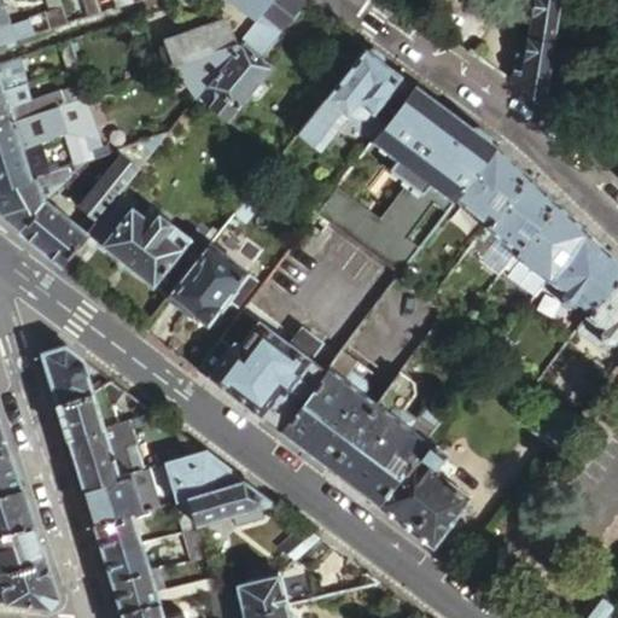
[(42,0),(46,11),(58,7),(54,0),(42,0)]
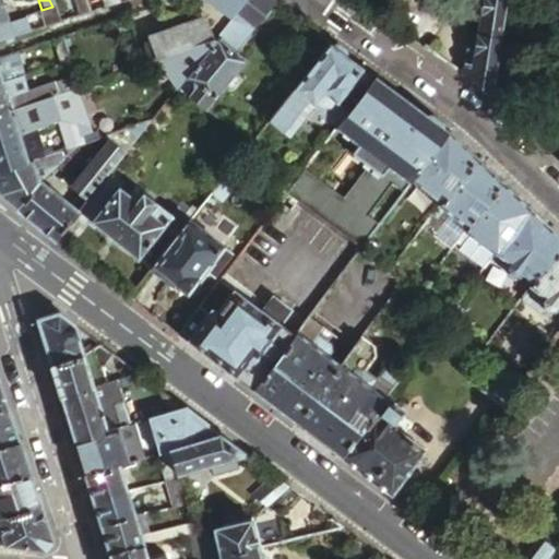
[(88,11),(84,0),(76,0),(74,11),(76,15),(88,11)]
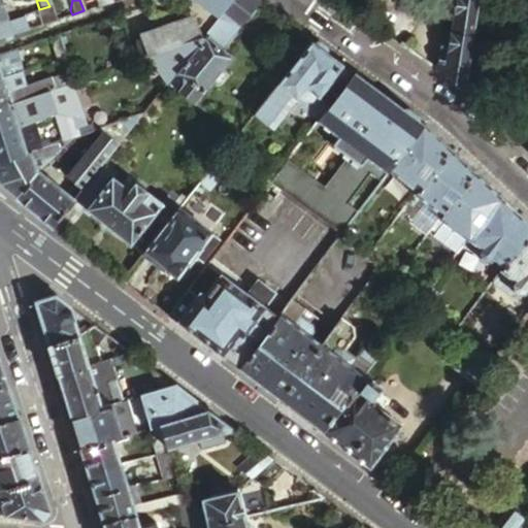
[(256,0),(229,0),(220,13),(203,34),(167,79),(193,100),(229,54),(220,46),(256,0)]
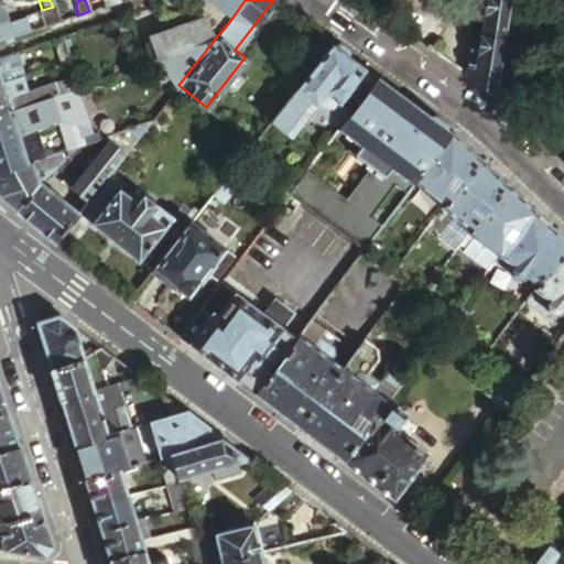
[(215,0),(235,14),(245,0),(215,0)]
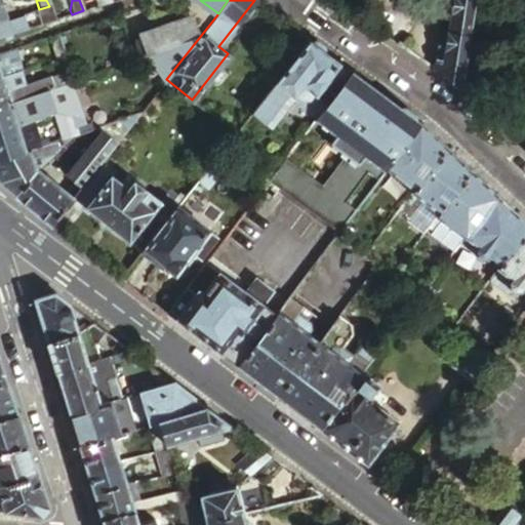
[(460,87),(473,0),(453,0),(448,29),(440,34),(434,69),(460,87)]
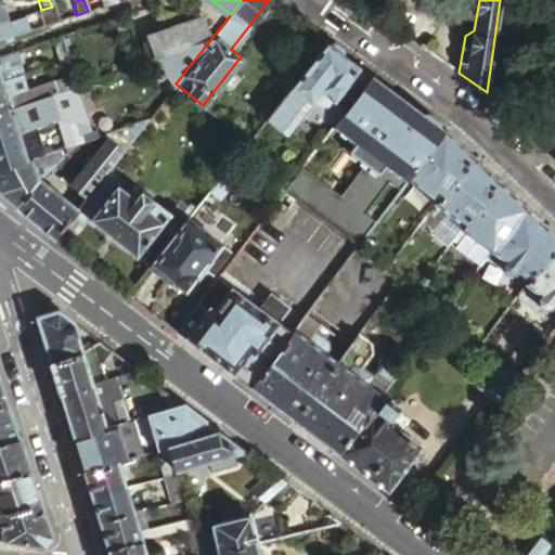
[(41,10),(46,25),(56,21),(52,7),(41,10)]
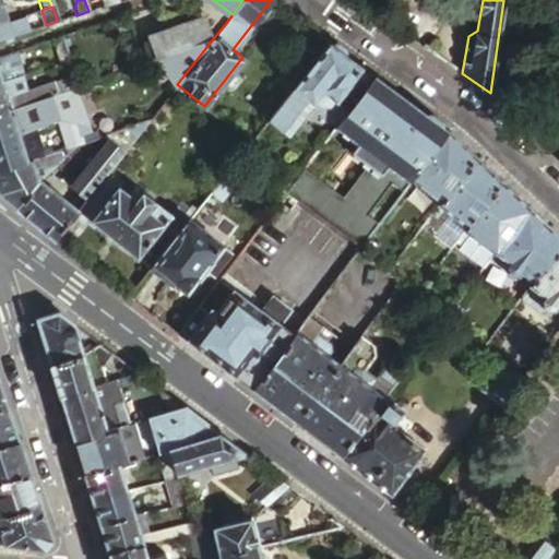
[(159,56),(215,36),(204,14),(191,20),(183,22),(180,13),(179,11),(169,14),(173,25),(150,33),(157,57),(159,56)]
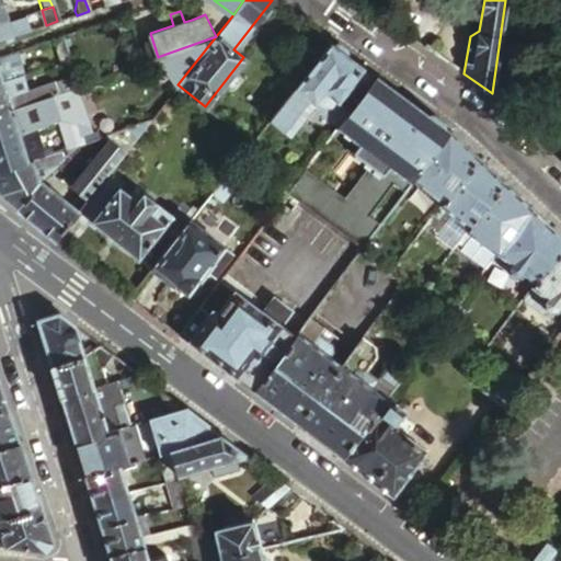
[(184,22),(192,20),(189,11),(181,13),(184,22)]
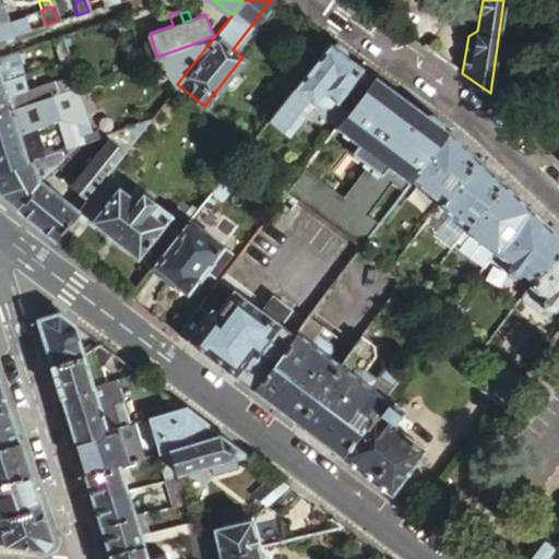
[(0,39),(12,36),(8,22),(0,23),(0,39)]
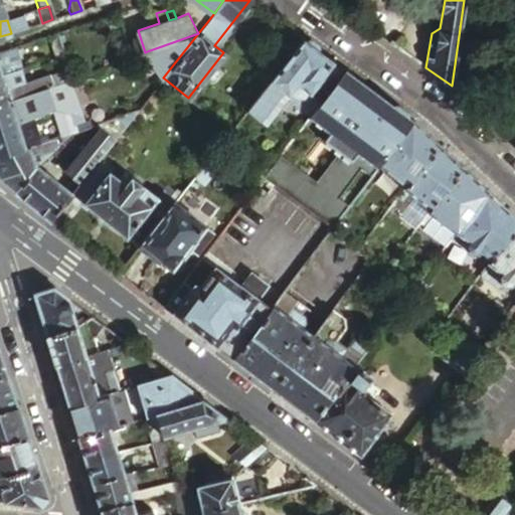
[(56,57),(64,54),(56,32),(48,34),(56,57)]
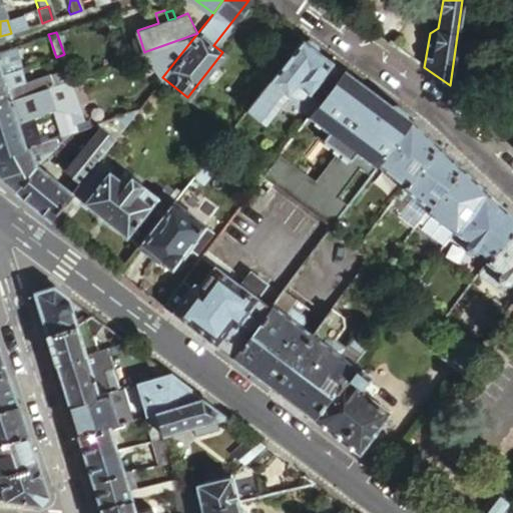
[(162,77),(197,33),(146,51),(162,77)]
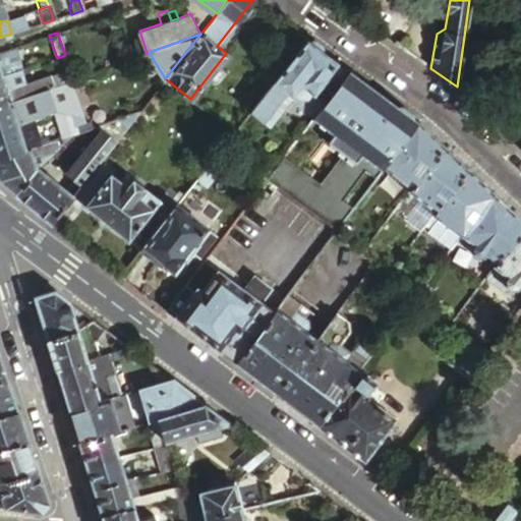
[(347,68),(307,39),(249,110),(262,120),(274,106),(280,110),(294,93),(302,82),(311,91),(324,100),(347,68)]
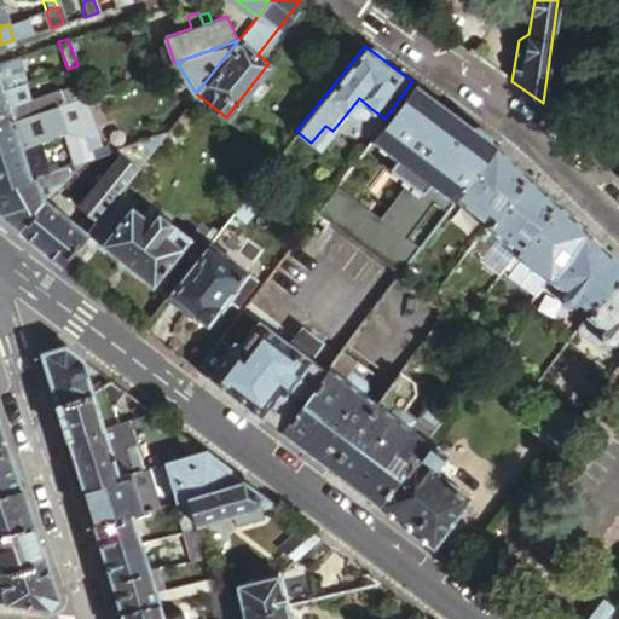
[(412,81),(385,119),(342,174),(343,174),(317,209),(399,271),(455,198),(496,143),(495,142),(412,81)]
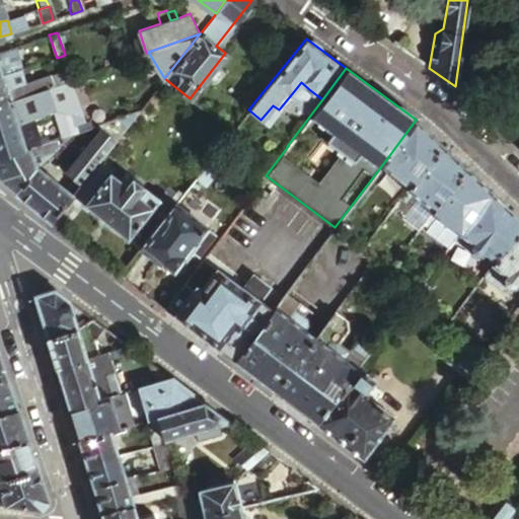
[(0,103),(22,96),(53,86),(49,75),(3,90),(0,80),(0,103)]
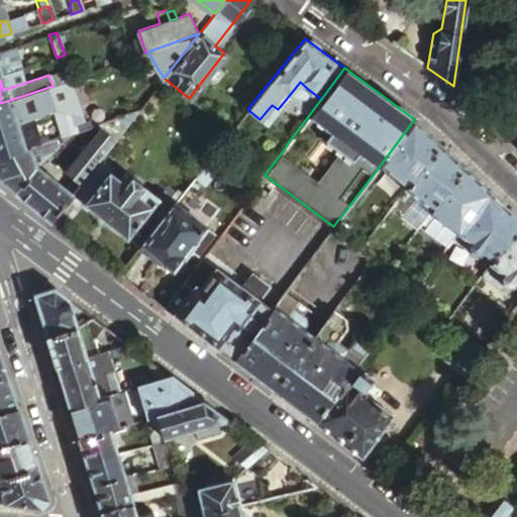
[(304,95),(309,90),(300,82),(292,92),(297,97),(304,95)]
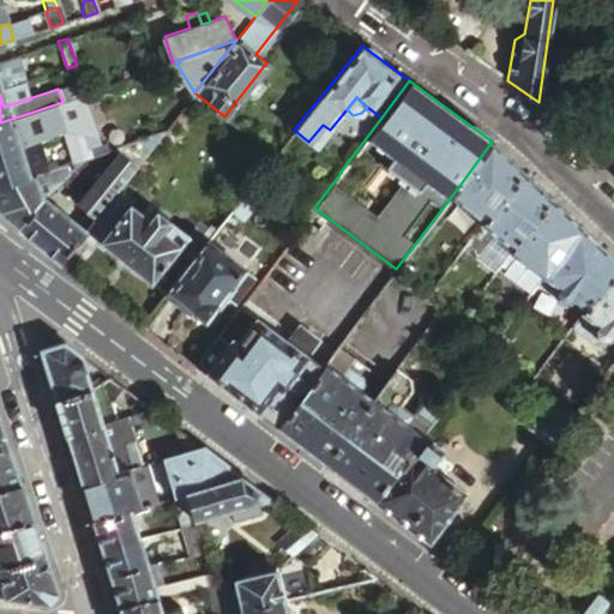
[(0,122),(0,155),(16,150),(34,143),(35,142),(26,114),(0,122)]
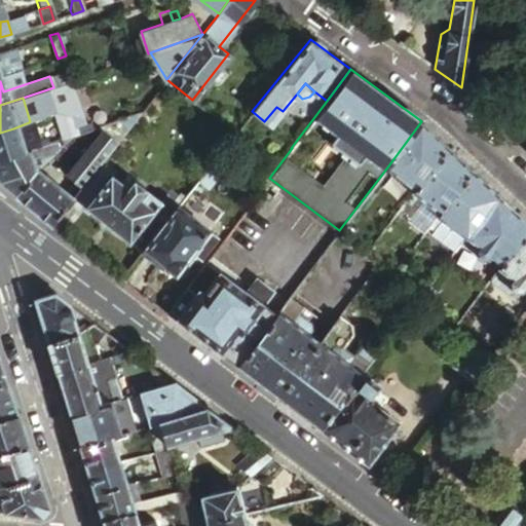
[(71,136),(77,134),(75,125),(71,114),(53,111),(63,139),(71,136)]
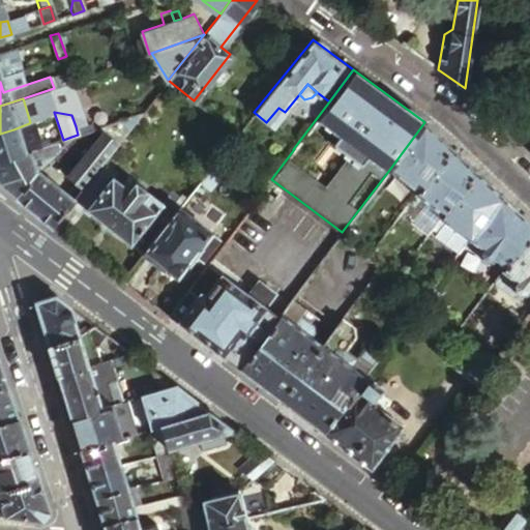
[(140,114),(115,122),(117,130),(112,137),(108,133),(101,135),(70,174),(84,184),(100,165),(140,114)]
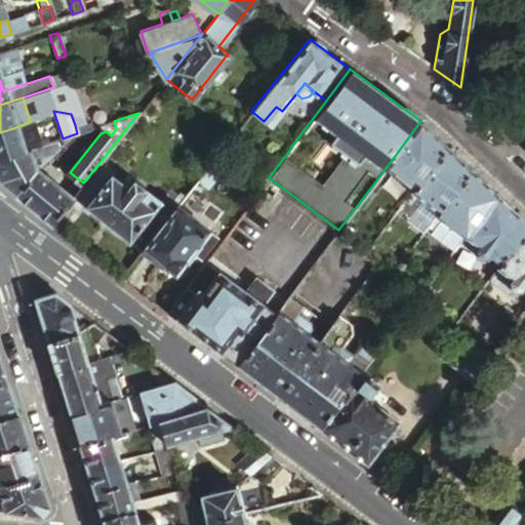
[(446,145),(420,121),(386,168),(412,190),(446,145)]
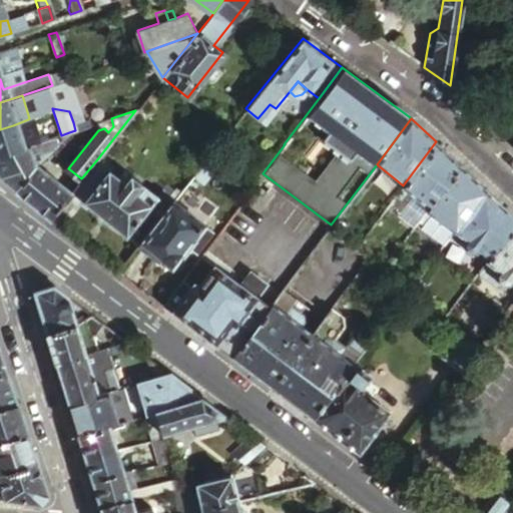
[(0,129),(0,154),(22,148),(20,143),(34,139),(28,119),(13,125),(0,129)]
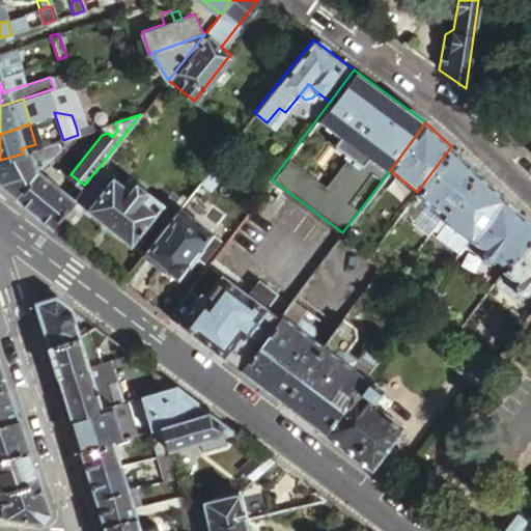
[(88,123),(76,127),(78,135),(90,131),(88,123)]
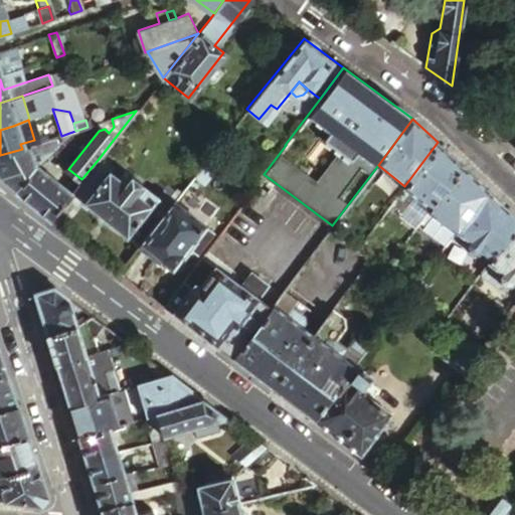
[(0,178),(14,190),(37,165),(69,133),(61,136),(22,149),(0,155),(0,178)]
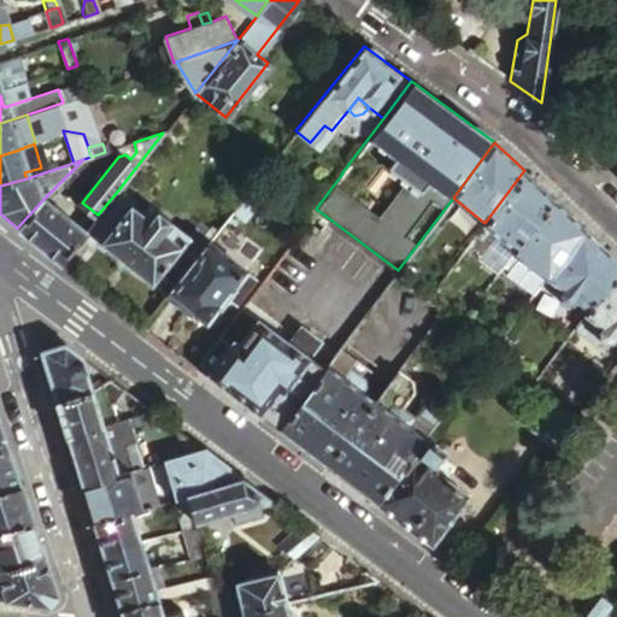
[(485,223),(475,235),(481,241),(488,231),(513,251),(553,199),(524,170),(485,223)]
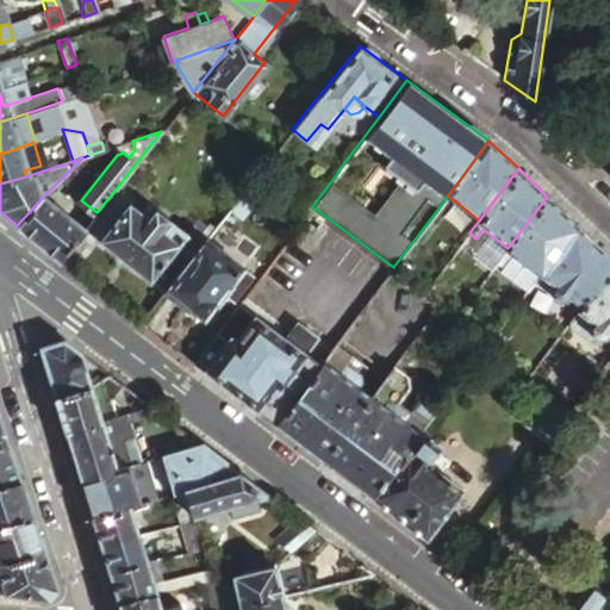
[(241,216),(257,195),(247,187),(229,207),(241,216)]
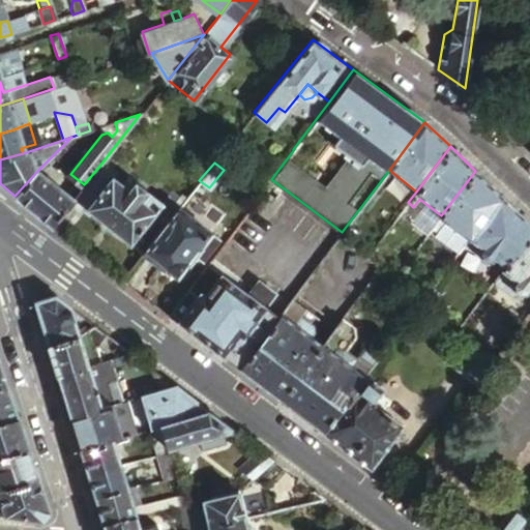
[(100,165),(84,184),(75,198),(142,252),(178,207),(185,198),(180,194),(175,200),(168,194),(162,202),(128,175),(122,182),(100,165)]
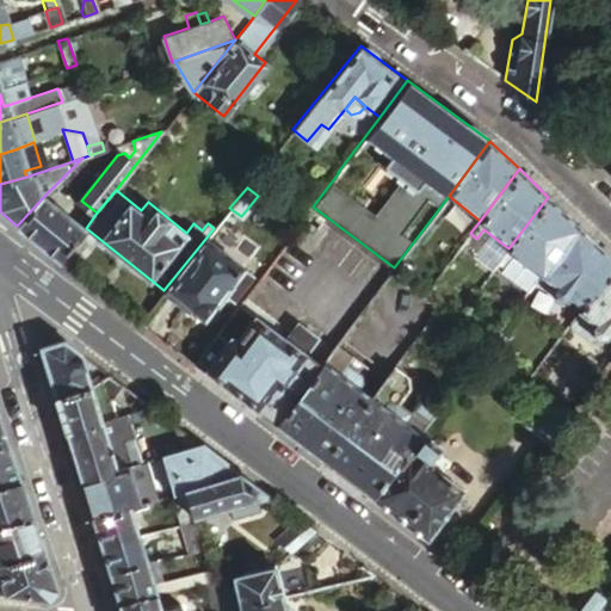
[(60,259),(86,228),(44,196),(17,226),(60,259)]
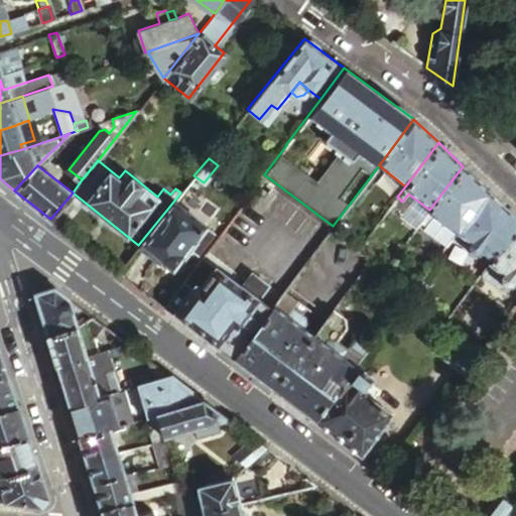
[(463,166),(429,210),(418,224),(423,227),(422,230),(443,246),(452,235),(487,188),(463,166)]
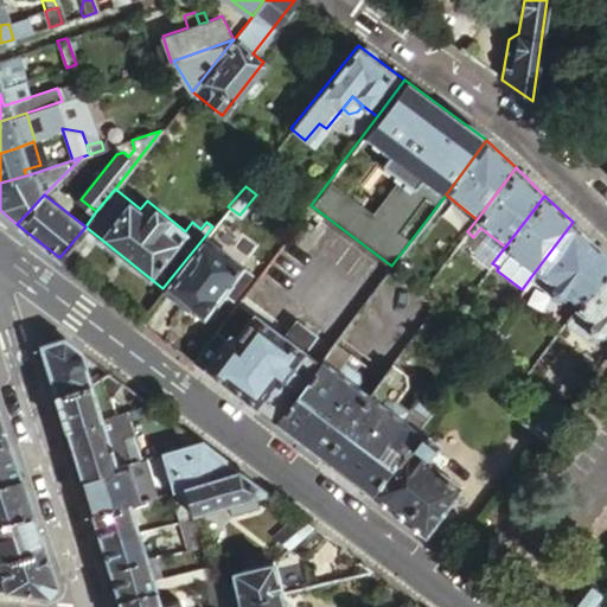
[(606,255),(573,222),(531,276),(543,288),(541,291),(541,299),(545,305),(555,306),(557,302),(570,315),(606,266),(606,255)]
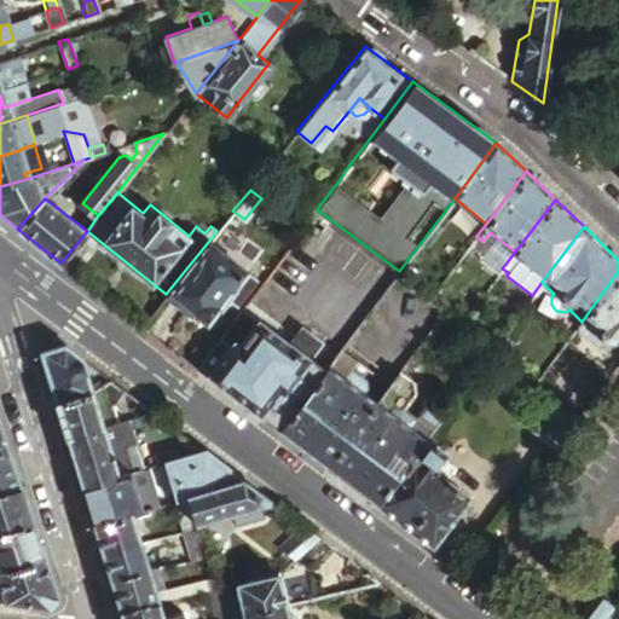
[(255,279),(208,242),(166,294),(190,313),(192,311),(206,322),(218,307),(220,308),(226,300),(236,306),(255,279)]
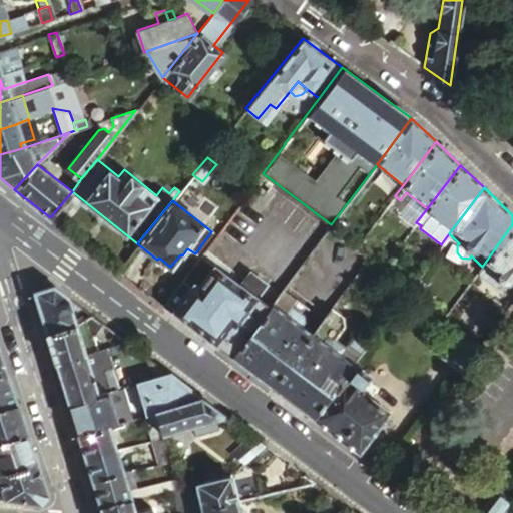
[(512,224),(482,267),(479,271),(496,283),(499,280),(502,283),(509,282),(511,280),(512,281),(512,224)]
